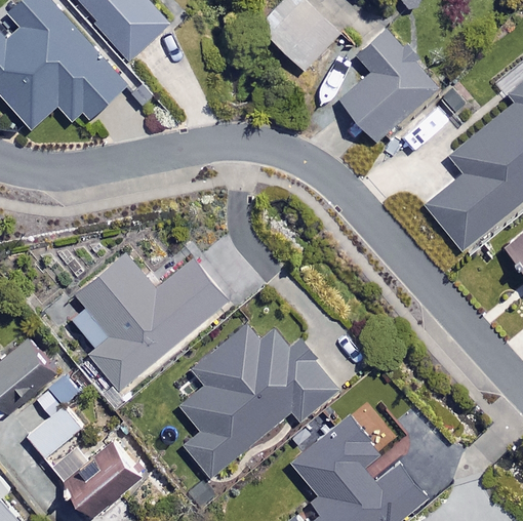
[(125,86),(45,0),(22,0),(4,16),(17,31),(8,39),(0,30),(0,98),(29,130),(55,106),(70,121),(87,121),(125,86)]
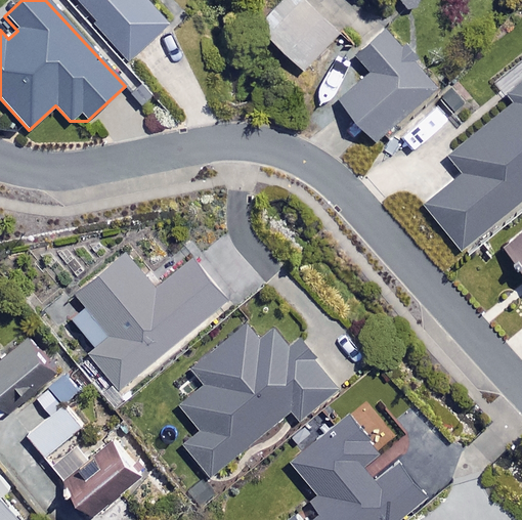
[(174,25),(153,0),(78,0),(131,60),(174,25)]
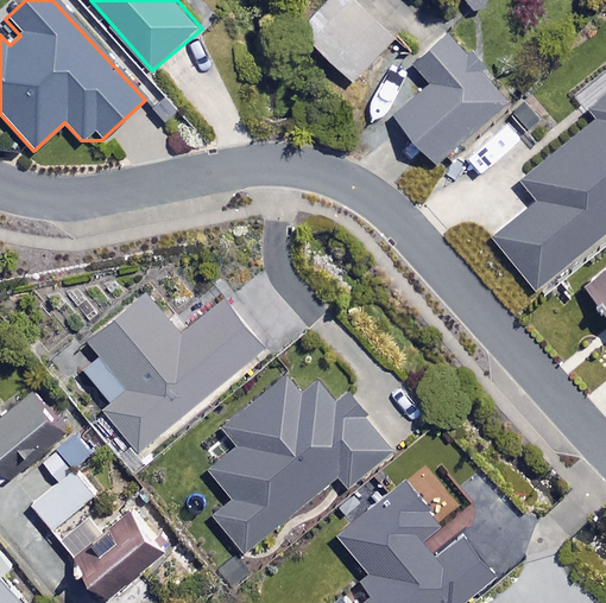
[(417,17),(401,0),(343,0),(305,38),(349,83),(417,17)]
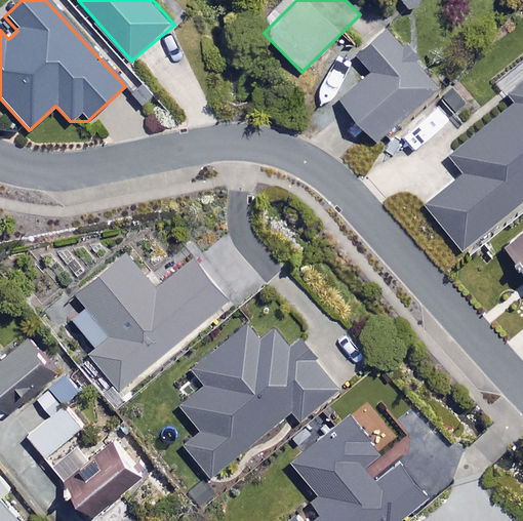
[(368,0),(369,1),(369,0),(399,0),(413,15),(431,0),(368,0)]
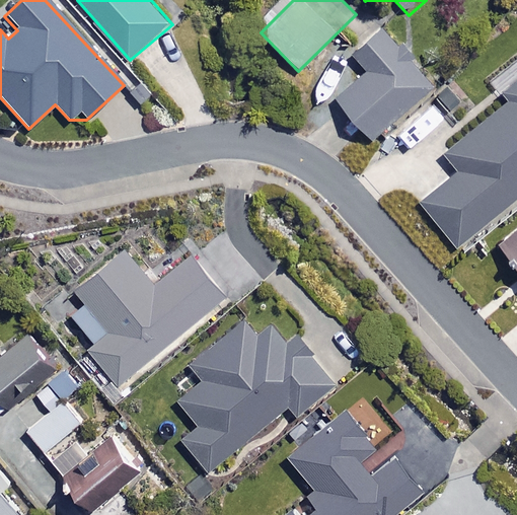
[(434,87),(383,29),(353,57),(368,73),(336,101),(371,142),(434,87)]
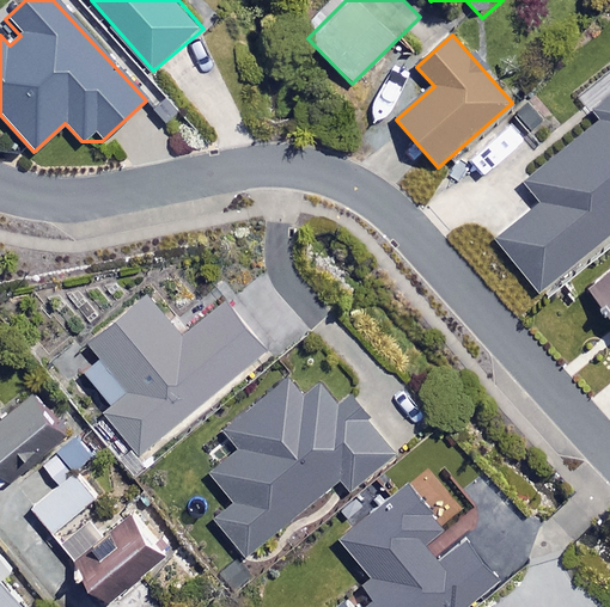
[(609,98),(598,109),(604,116),(520,184),(538,207),(495,241),(538,294),(609,235),(609,98)]
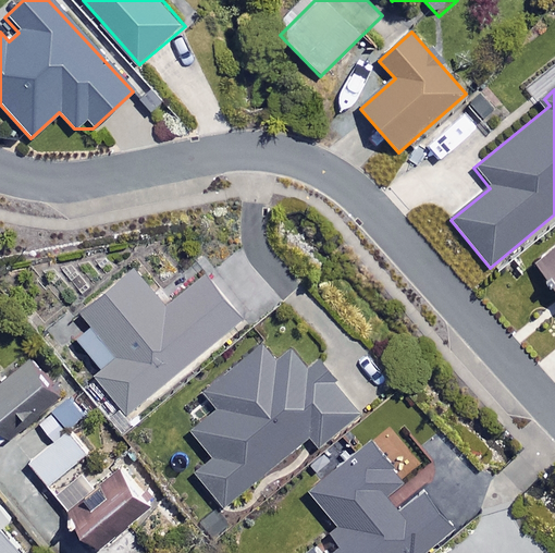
[(554,250),(534,270),(554,292),(554,250)]
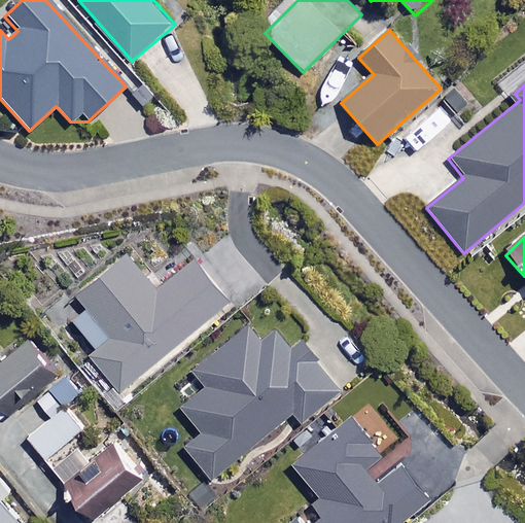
[(97,350),(91,356),(127,401),(268,288),(231,242),(202,265),(195,255),(155,287),(129,253),(75,297),(85,311),(74,320),(97,350)]
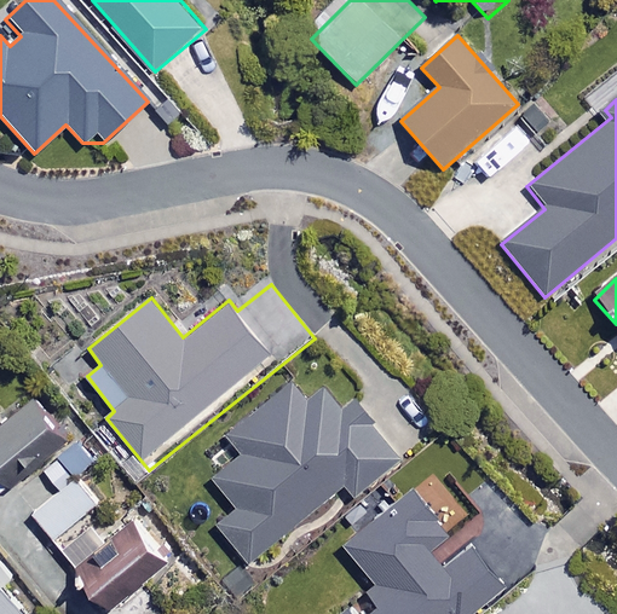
[(322,393),(287,388),(225,438),(240,456),(212,479),(236,510),(217,526),(246,563),(341,487),(351,499),(397,462),(322,393)]
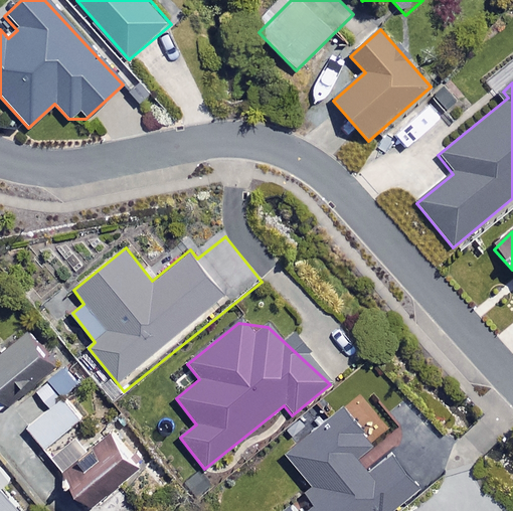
[(0,396),(9,407),(56,370),(27,334),(5,352),(0,345),(0,396)]
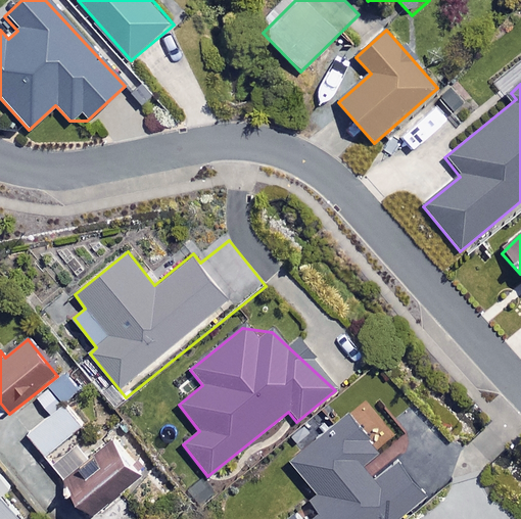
[(80,392),(65,375),(35,399),(49,417),(80,392)]
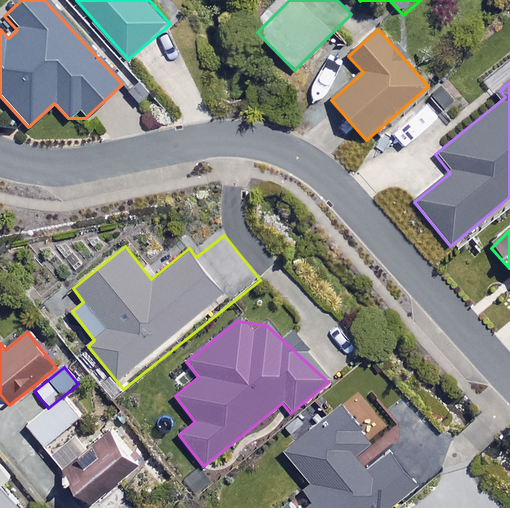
[(80,420),(65,400),(29,428),(45,448),(80,420)]
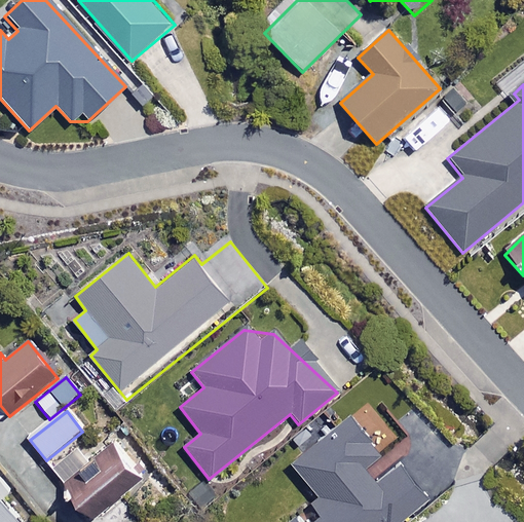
[(400,521),(471,464),(445,433),(379,486),(366,471),(383,456),(352,417),(294,464),(320,496),(312,501),(323,514),(312,521),(297,521),(400,521)]
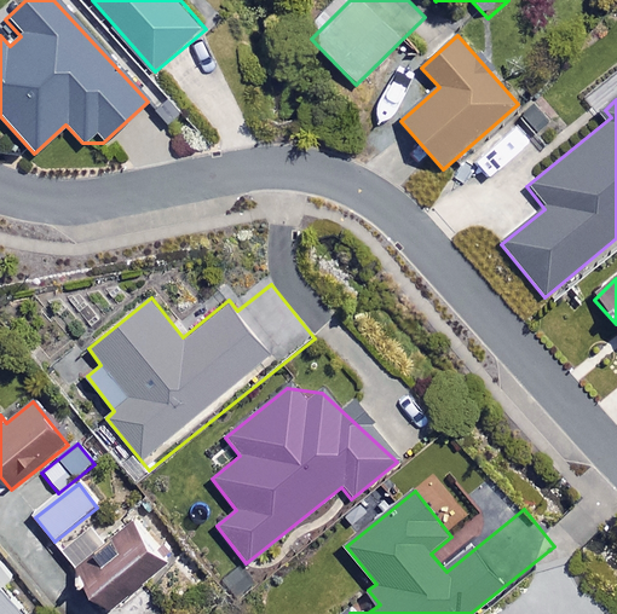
[(165,563),(130,523),(75,572),(109,612),(165,563)]
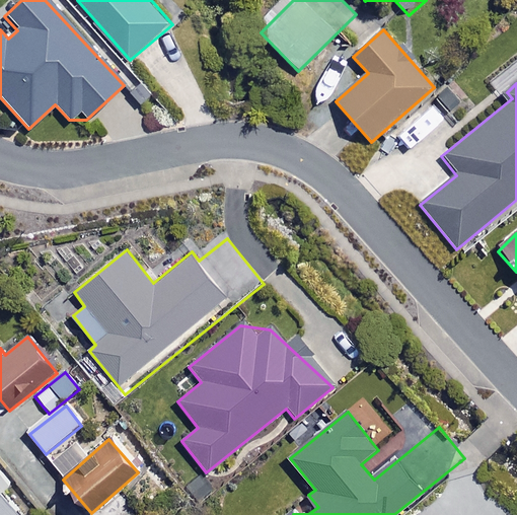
[(18,514),(0,492),(0,514),(18,514)]
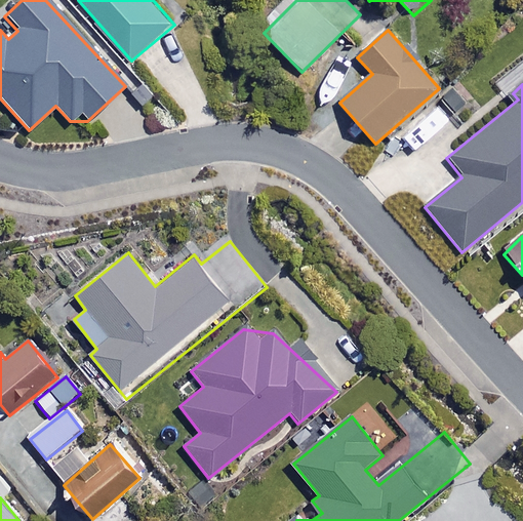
All buildings are outlined.
